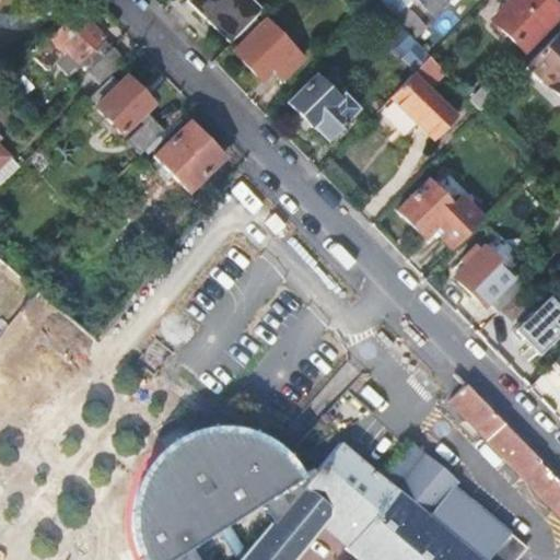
[(187,0),(183,4),(226,49),(260,13),(247,0),(187,0)]
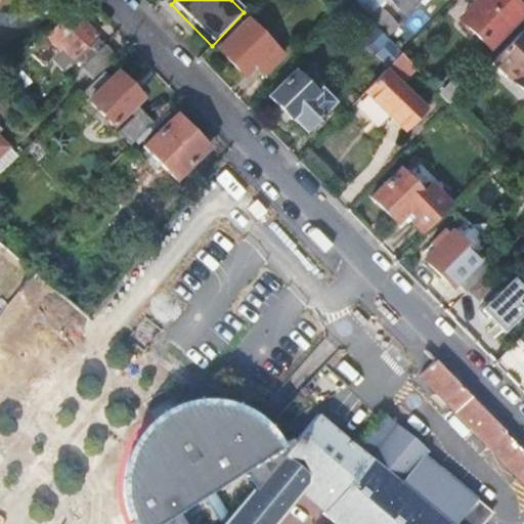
[(353,0),(350,4),(364,19),(377,6),(369,0),(353,0)]
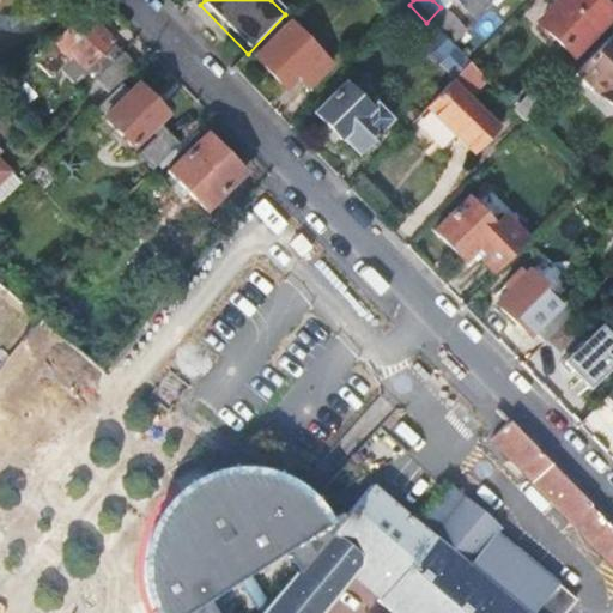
[(454,0),(450,0),(435,22),(460,41),(477,17),(454,0)]
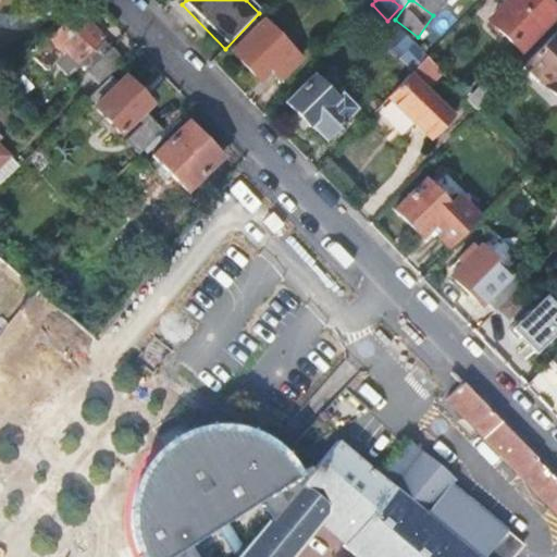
[(537,0),(510,0),(487,24),(517,51),(553,14),(537,0)]
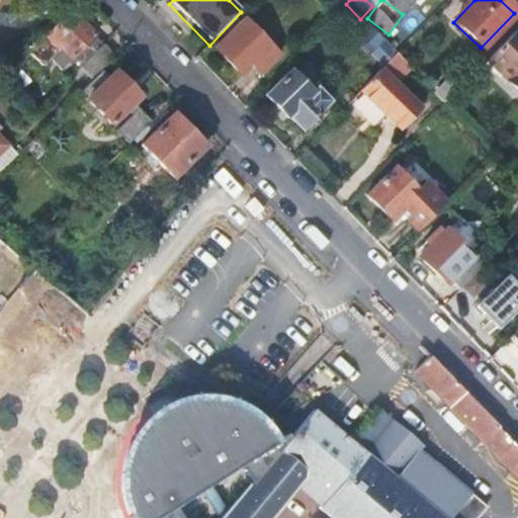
[(75,8),(48,34),(44,30),(28,46),(44,63),(64,44),(75,57),(99,33),(75,8)]
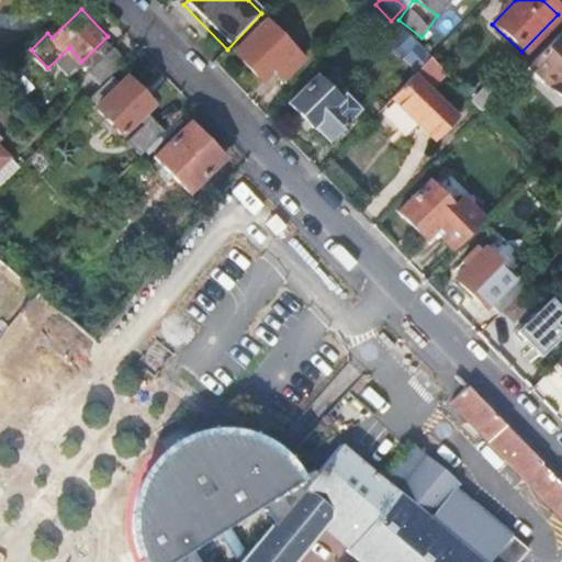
[(304,65),(266,24),(233,55),(262,86),(274,75),(283,85),(304,65)]
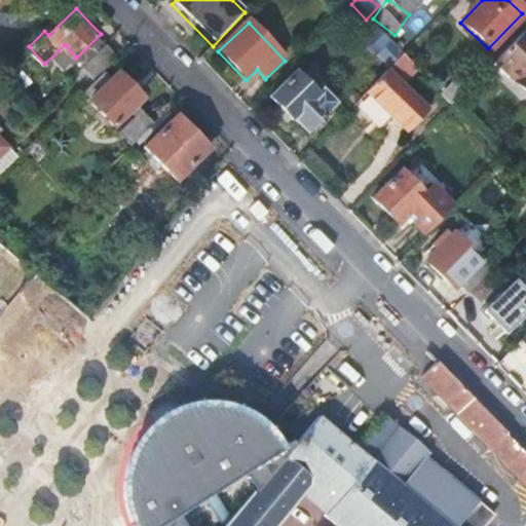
[(389,62),(403,47),(377,24),(364,38),(389,62)]
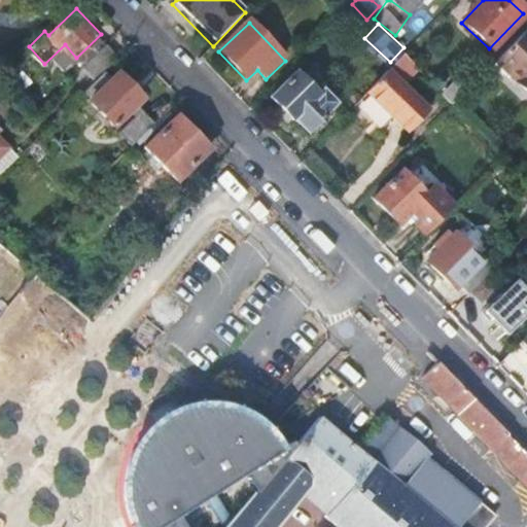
[(493,64),(526,96),(526,29),(493,64)]
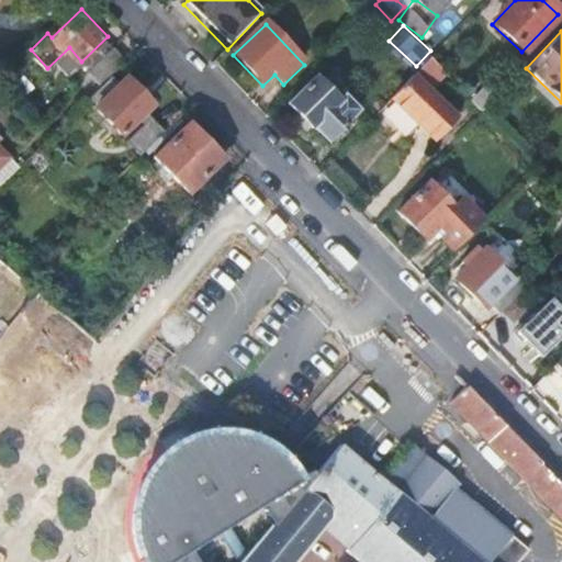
[(111,44),(87,67),(104,85),(112,76),(127,62),(111,44)]
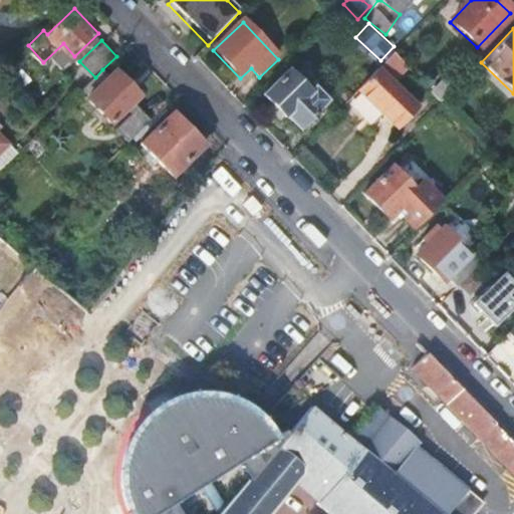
[(474,69),(513,108),(513,93),(481,62),(474,69)]
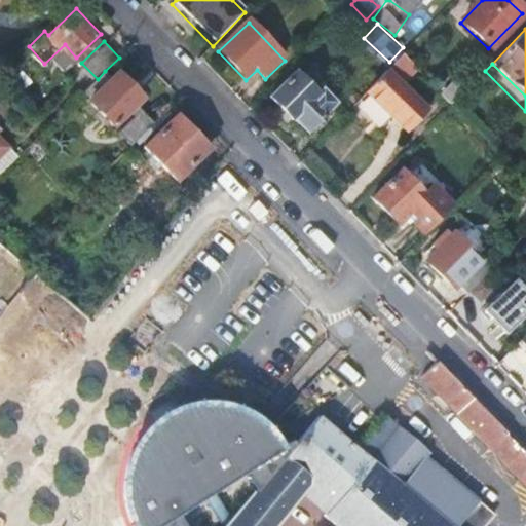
[(357,103),(380,127),(392,115),(409,130),(429,110),(388,70),(357,103)]
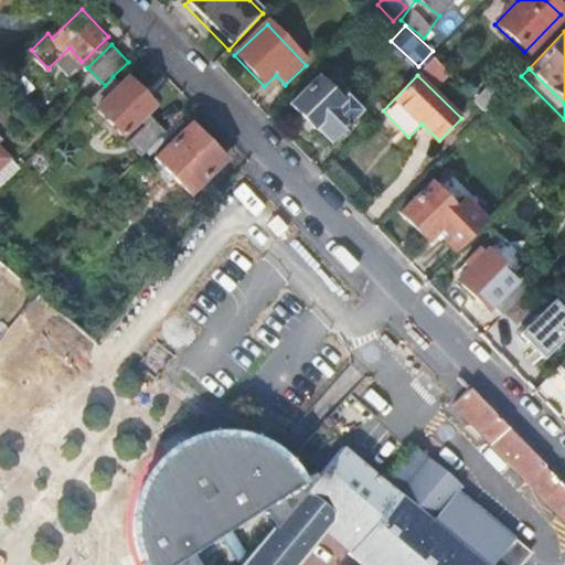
[(89,99),(125,135),(155,106),(129,80),(123,86),(113,76),(105,85),(89,99)]
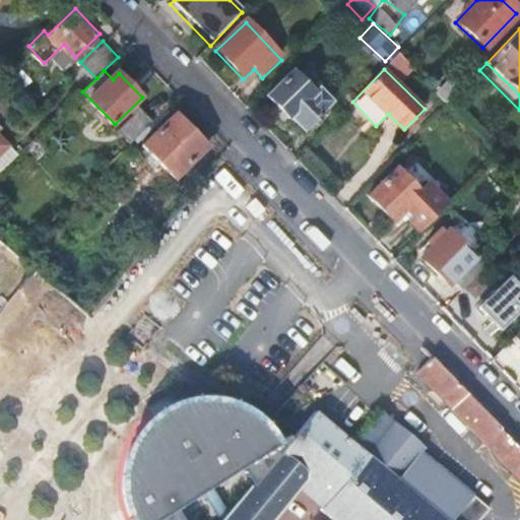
[(266,99),(280,111),(285,116),(286,117),(287,116),(301,129),(305,125),(326,103),(327,102),(314,88),(310,91),(291,73),(266,99)]
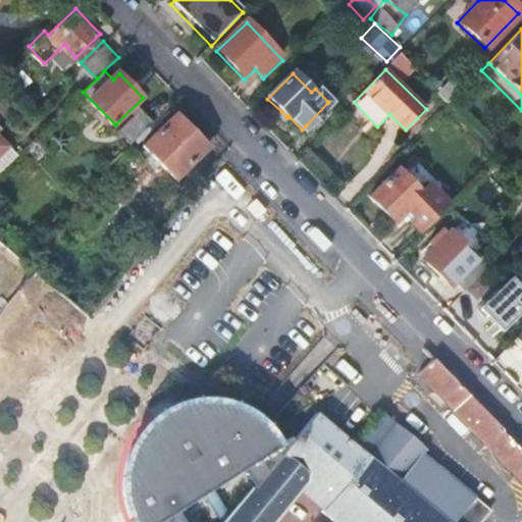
[(141,108),(119,128),(133,143),(154,122),(141,108)]
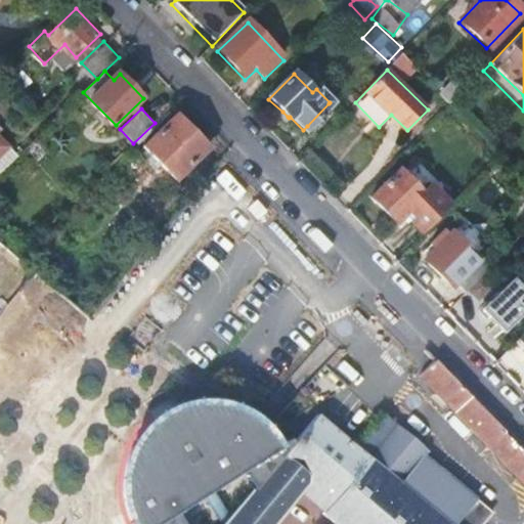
[(278,116),(284,121),(288,117),(282,112),(278,116)]
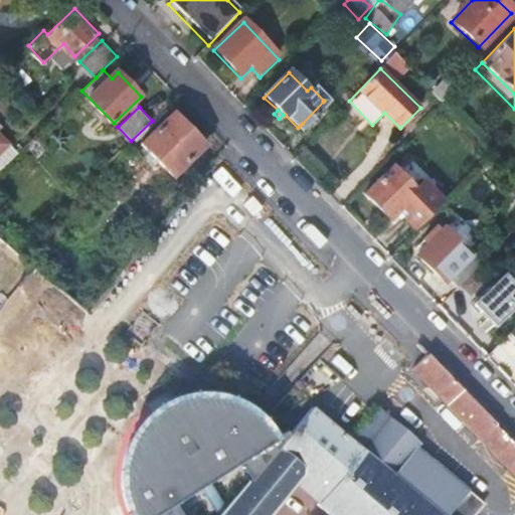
[(207,145),(176,114),(145,144),(175,176),(207,145)]
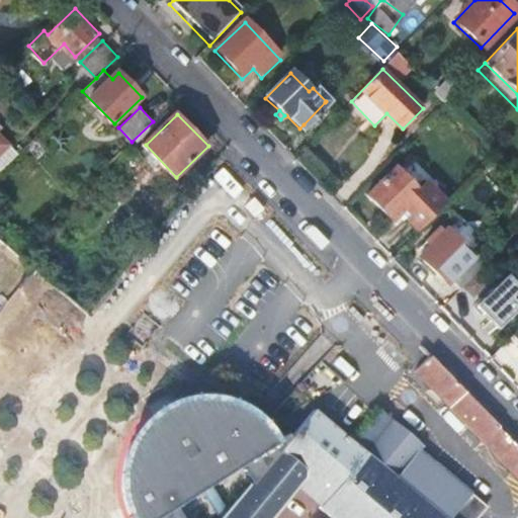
[(0,151),(9,143),(0,134),(0,151)]
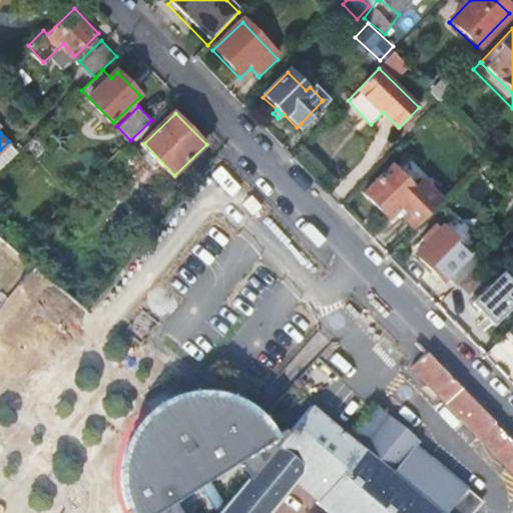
[(415,229),(442,200),(422,181),(414,189),(394,171),(391,167),(363,196),(389,221),(397,213),(415,229)]
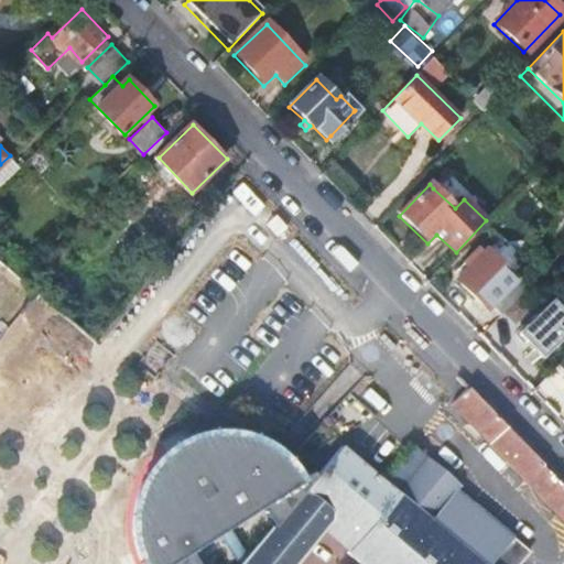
[(209,194),(216,199),(219,195),(213,190),(209,194)]
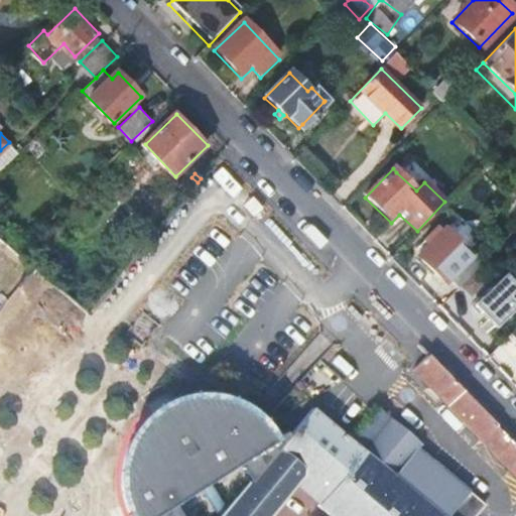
[(427,248),(415,259),(442,287),(445,284),(455,293),(478,269),(462,252),(447,238),(443,234),(440,236),(427,248)]
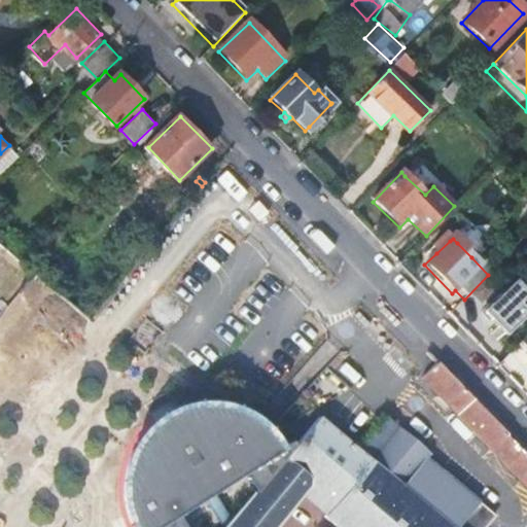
[(0,262),(7,270),(16,258),(0,244),(0,262)]
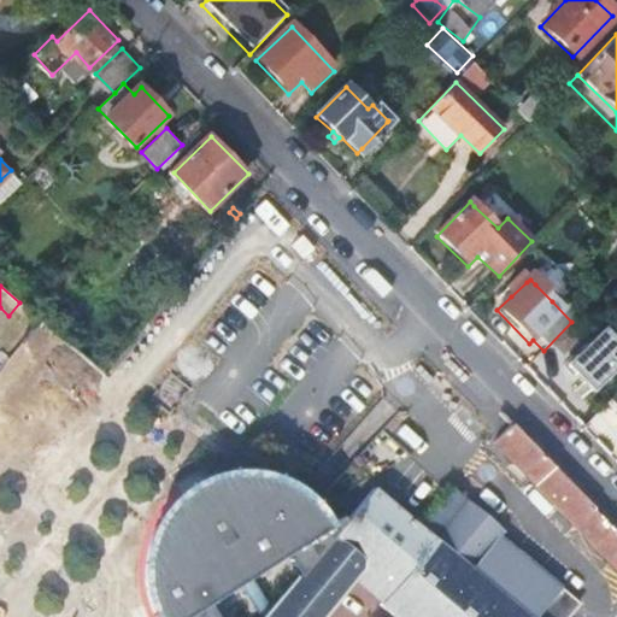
[(0,465),(18,481),(106,375),(41,321),(30,333),(21,344),(57,375),(24,413),(0,393),(0,465)]
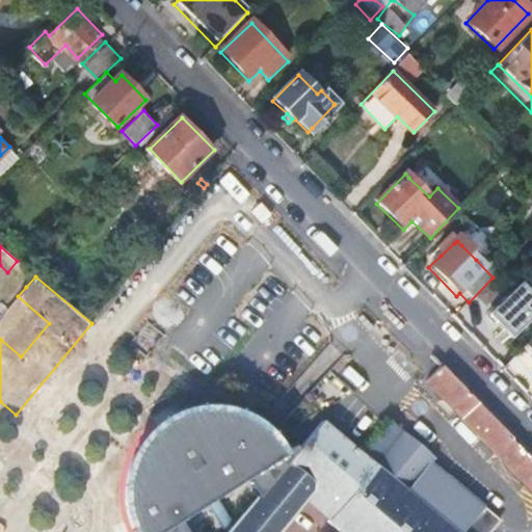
[(531,298),(511,278),(478,312),(501,335),(531,303),(531,298)]
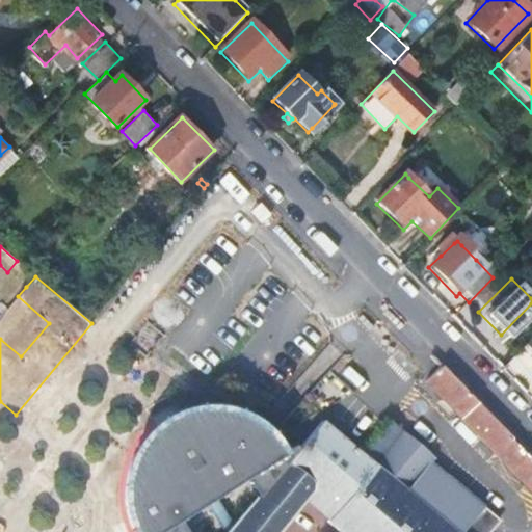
[(531,338),(523,348),(531,357),(528,362),(531,365),(531,338)]
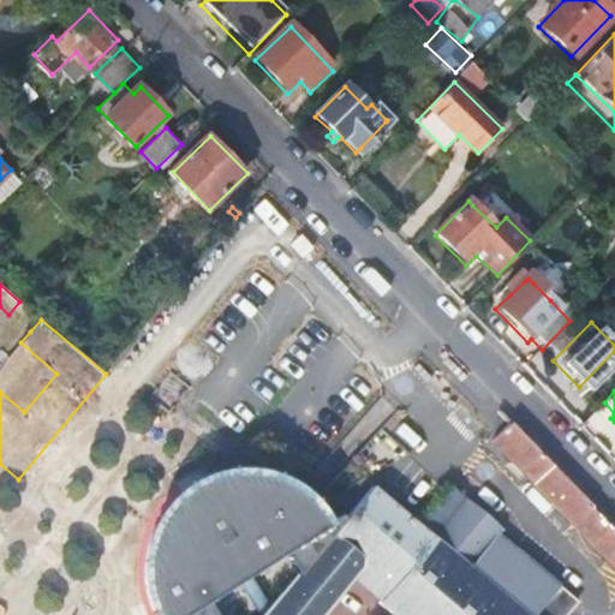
[(614,566),(614,527),(513,422),(496,439),(614,566)]
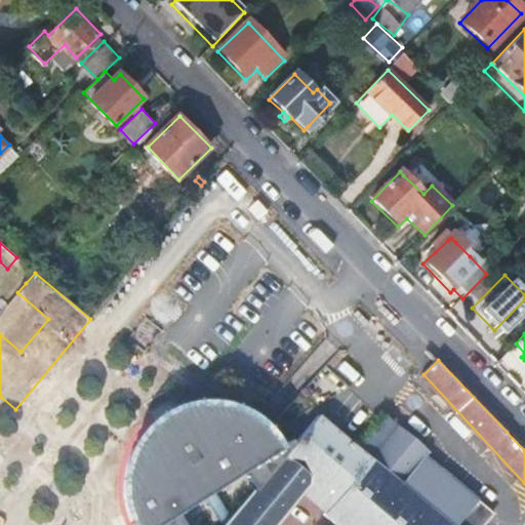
[(272,524),(303,489),(328,511),(326,514),(338,524),(484,524),(495,512),(428,455),(432,449),(388,413),(359,444),(320,412),(295,442),(292,439),(281,445),(281,444),(278,440),(275,435),(272,431),(269,428),(265,423),(259,419),(254,415),(245,409),(239,406),(232,404),(227,402),(219,400),(211,399),(205,399),(195,400),(184,403),(174,407),(166,412),(157,419),(151,427),(144,436),(139,440),(134,447),(131,454),(128,465),(126,475),(125,482),(125,491),(126,499),(127,505),(129,512),(137,509),(149,524),(272,524)]
